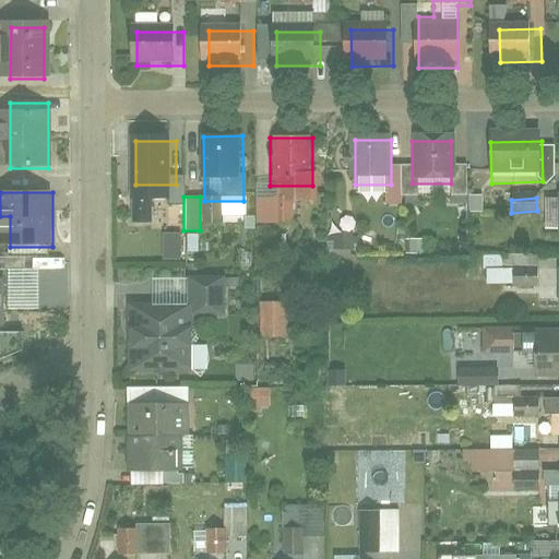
[(162,234),(163,260),(181,259),(180,233),(162,234)]
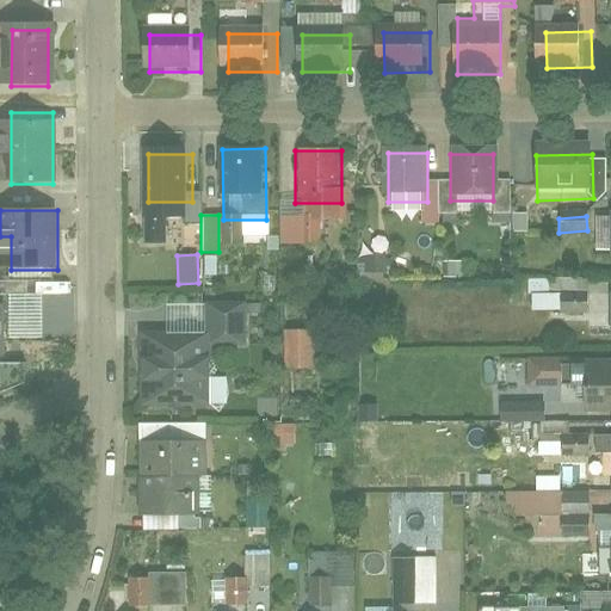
[(587,279),(529,278),(529,312),(586,313),(587,279)]
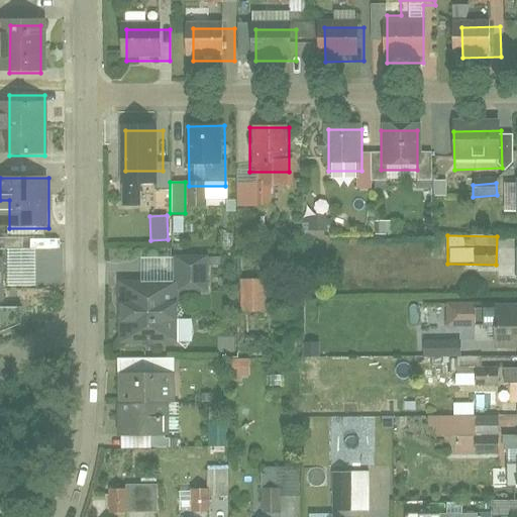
[(201,256),(173,256),(173,288),(201,288),(201,256)]
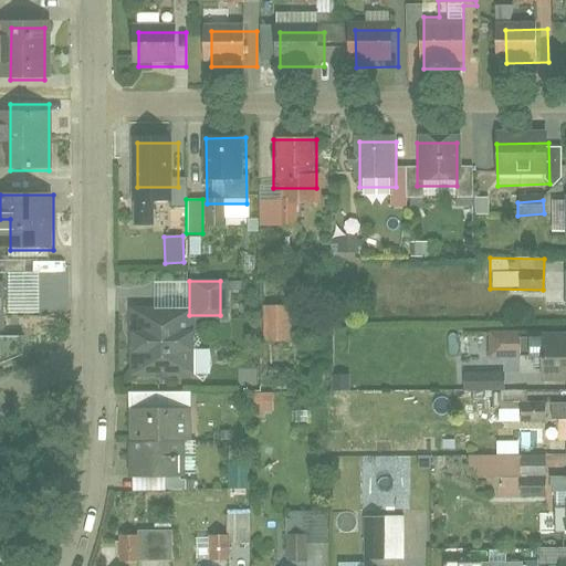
[(10,292),(0,291),(0,326),(7,327),(10,292)]
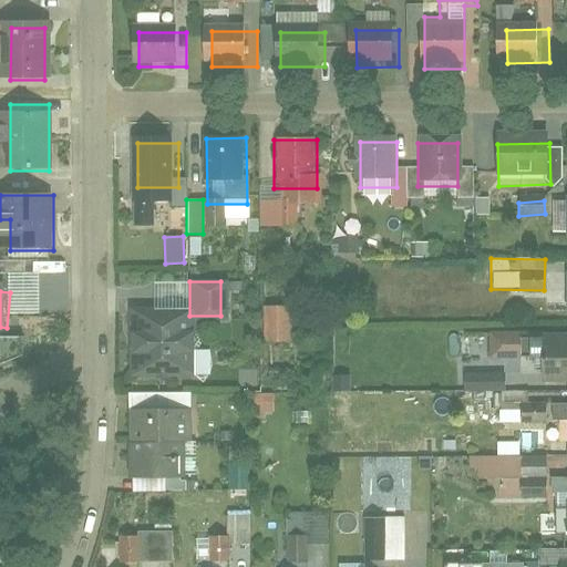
[(263,341),(291,341),(291,307),(263,307),(263,341)]
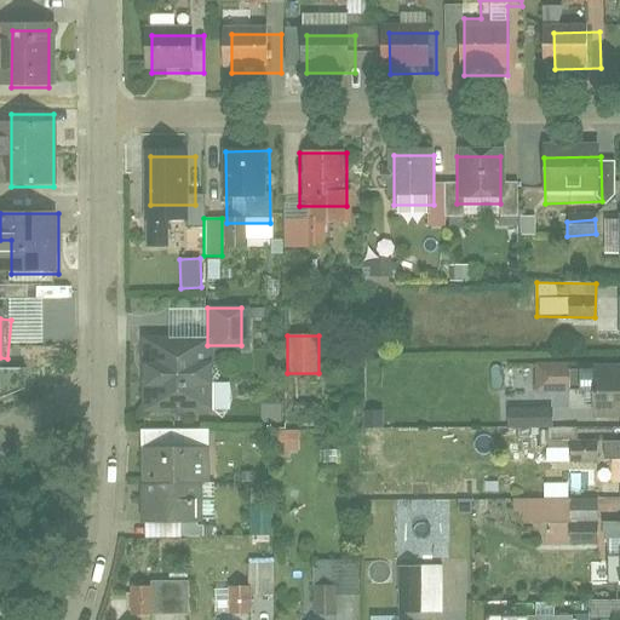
[(204,348),(147,348),(147,405),(204,405),(204,348)]
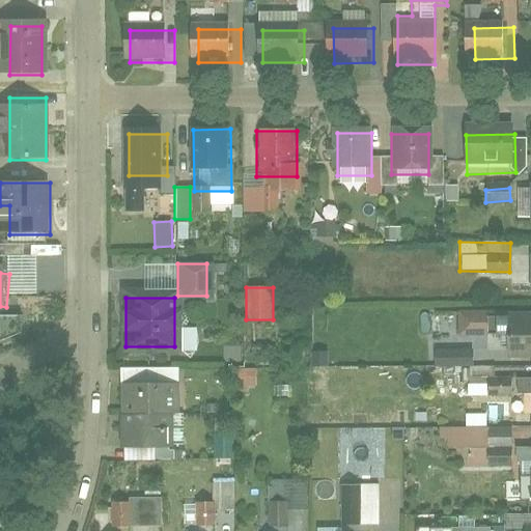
[(457,311),(457,333),(486,333),(485,310),(457,311)]
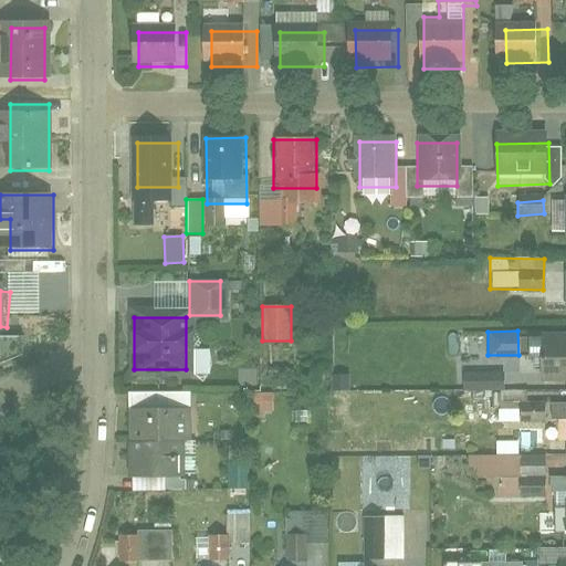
[(503,390),(503,371),(462,371),(462,390),(503,390)]
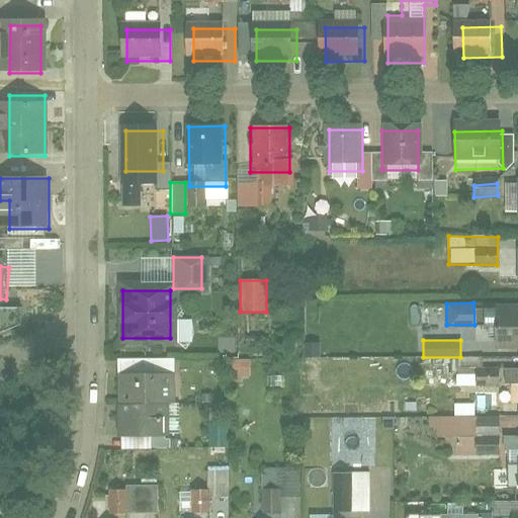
[(517,371),(508,372),(509,397),(517,397),(517,371)]
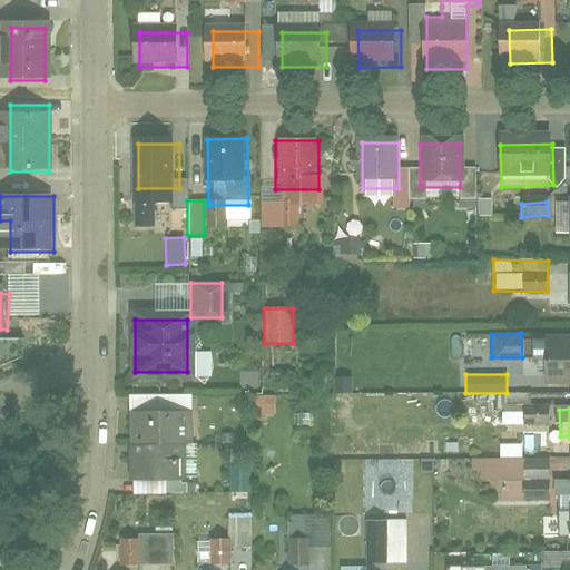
[(192,415),(151,415),(151,478),(192,478),(192,415)]
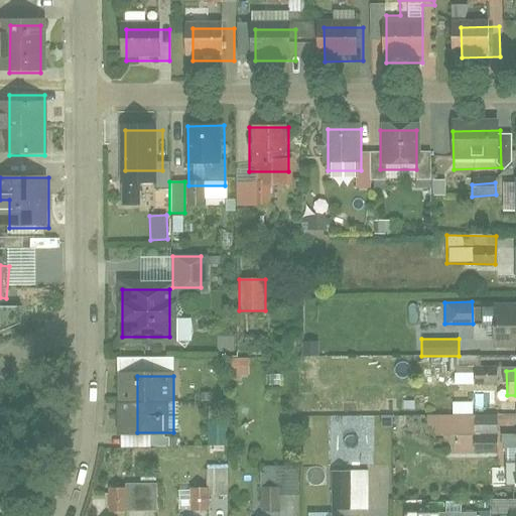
[(497,453),(497,414),(473,414),(472,402),(452,402),(452,414),(430,414),(430,435),(453,434),(454,453),(497,453)]
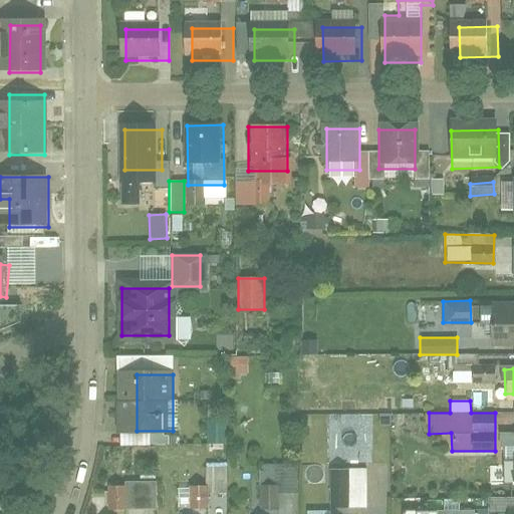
[(278,493),(297,493),(296,463),(259,464),(259,507),(278,507),(278,493)]
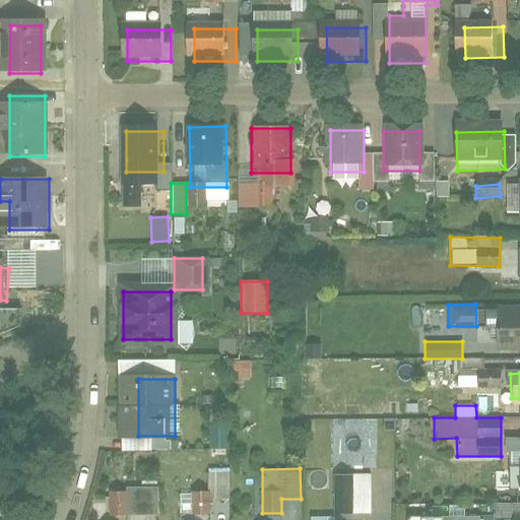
[(229,498),(229,469),(206,469),(206,491),(198,491),(198,514),(209,514),(209,498),(229,498)]
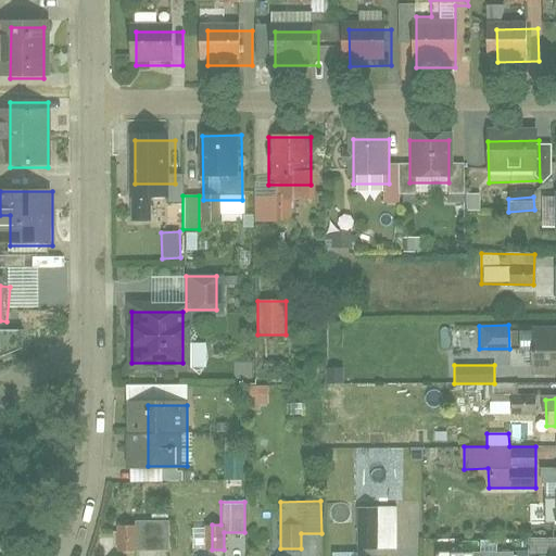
[(397,550),(397,506),(365,506),(365,550),(397,550)]
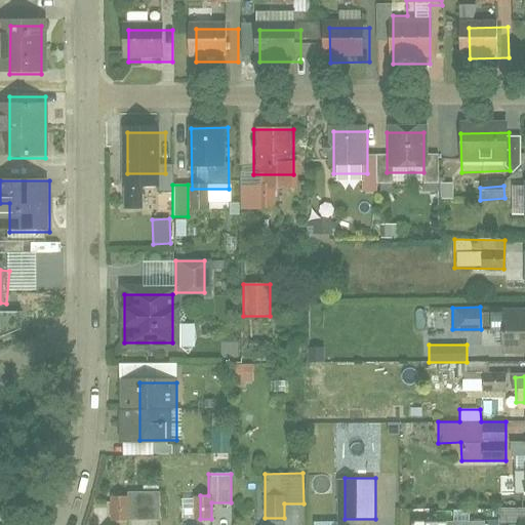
[(165,488),(122,489),(122,517),(166,516),(165,488)]
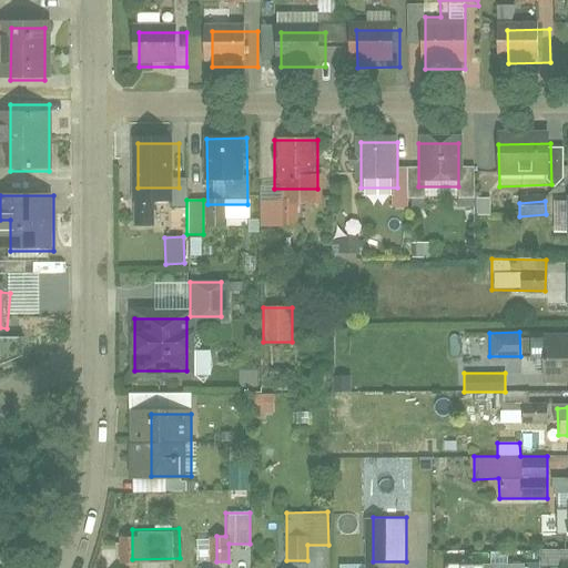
[(214,560),(214,537),(195,537),(195,561),(214,560)]
